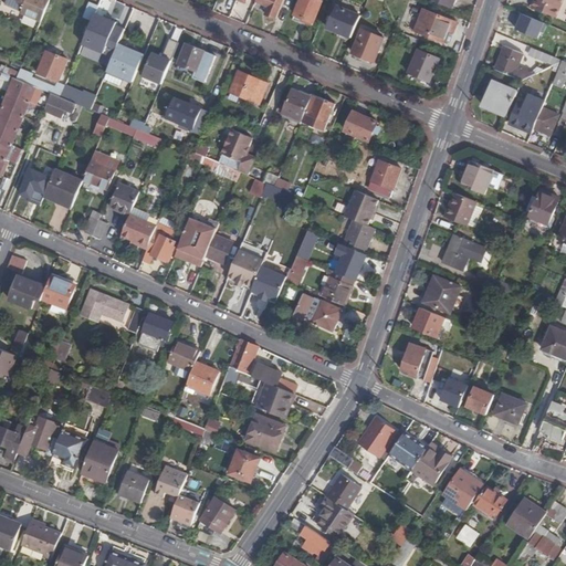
[(24,3),(16,0),(9,0),(7,6),(21,11),(24,3)]
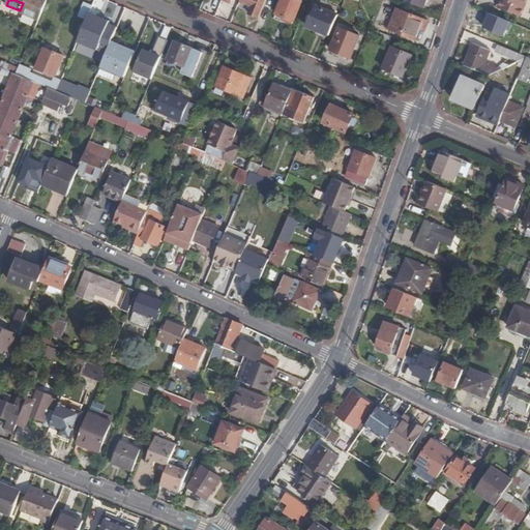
[(40,22),(50,0),(15,0),(23,3),(26,4),(23,11),(22,13),(40,22)]
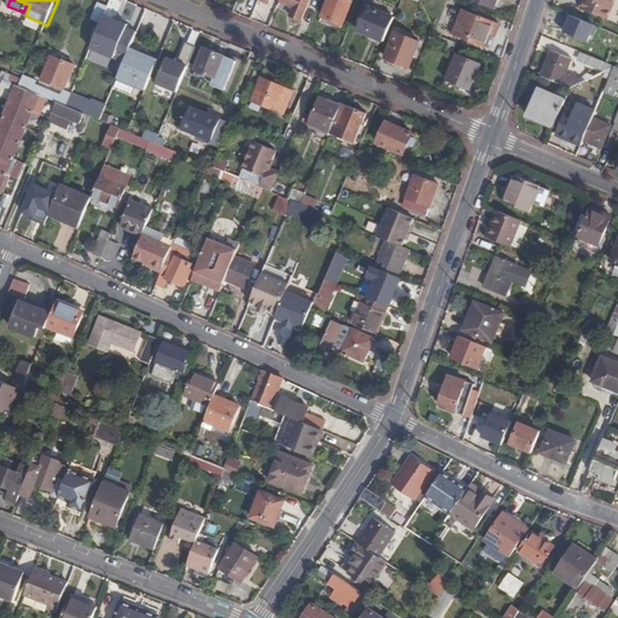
[(310,0),(281,0),(281,3),(295,7),(291,17),(303,21),(310,0)]
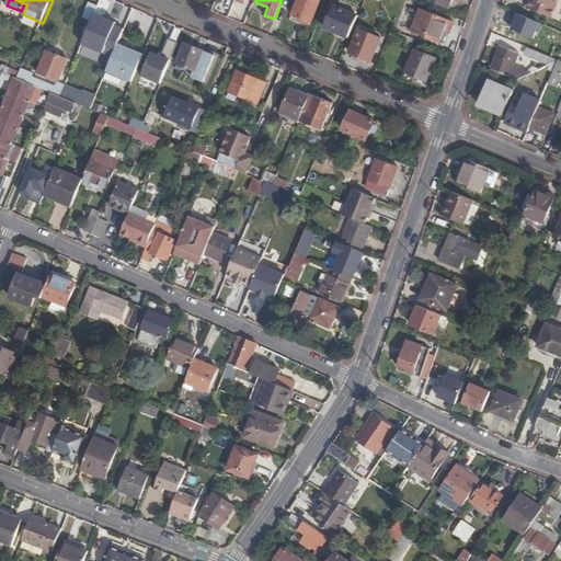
[(321,3),(313,0),(299,0),(293,18),(312,26),(321,3)]
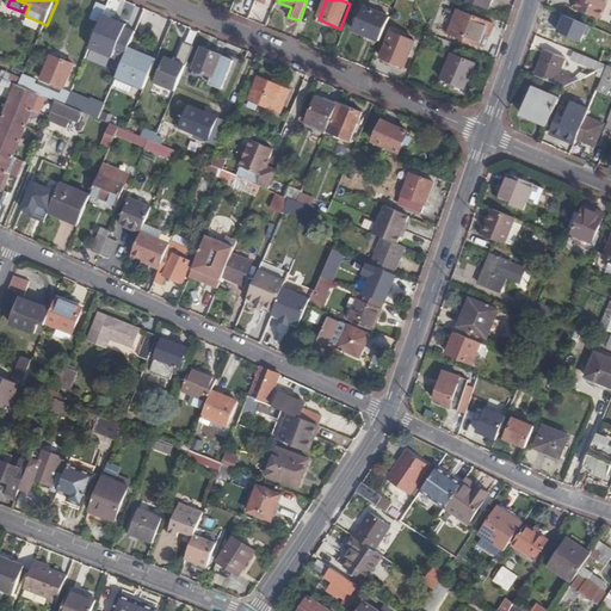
[(600,19),(609,0),(580,0),(581,0),(579,0),(578,0),(575,8),(600,19)]
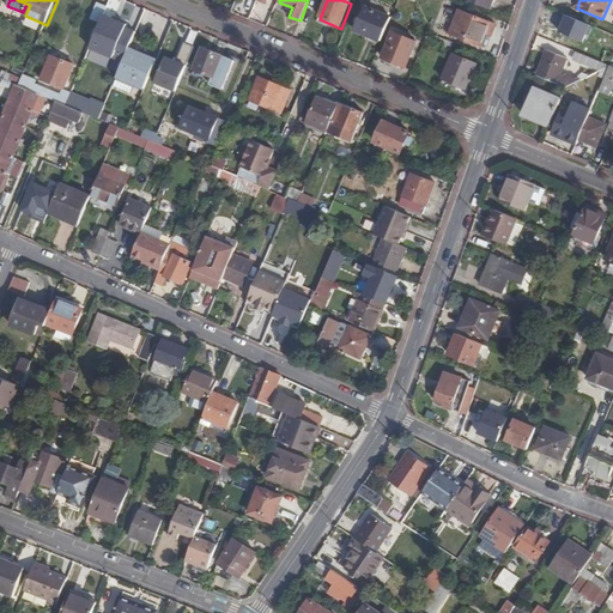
[(92,20),(103,24),(105,17),(109,7),(101,4),(92,20)]
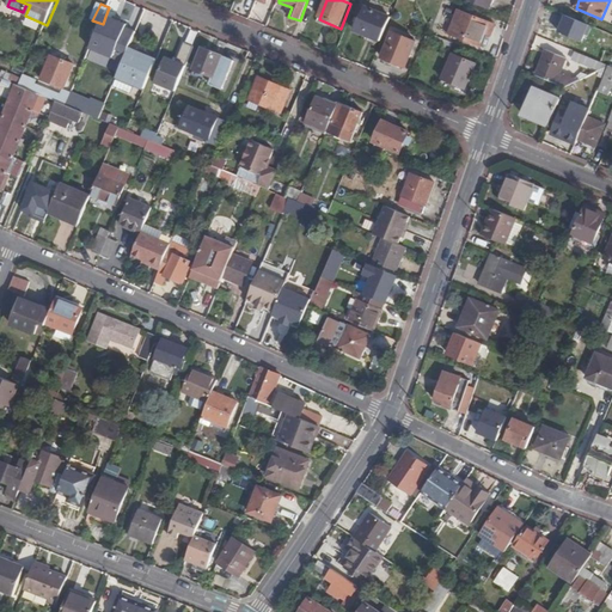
[(355,31),(383,42),(392,19),(365,7),(355,31)]
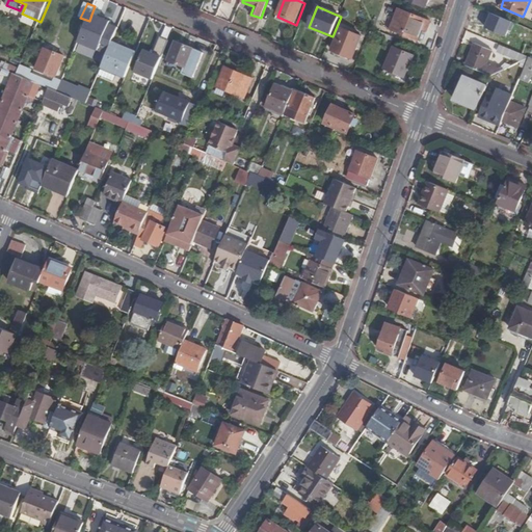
[(431,23),(399,9),(391,30),(419,42),(423,31),(427,32),(431,23)]
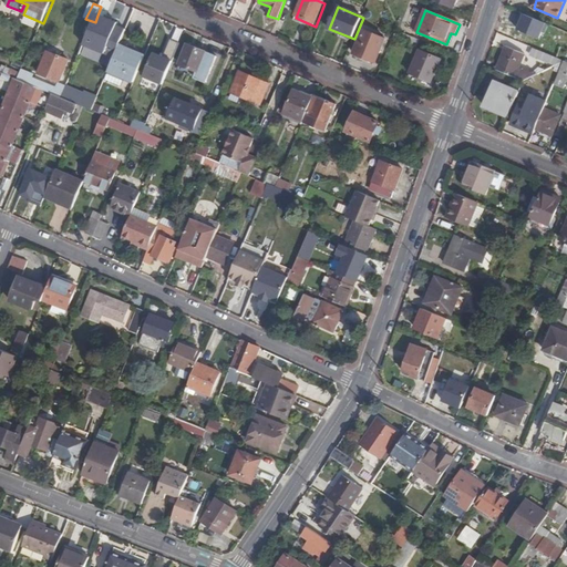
[(549,29),(552,26),(519,12),(512,30),(528,38),(534,26),(550,33),(553,30),(549,29)]
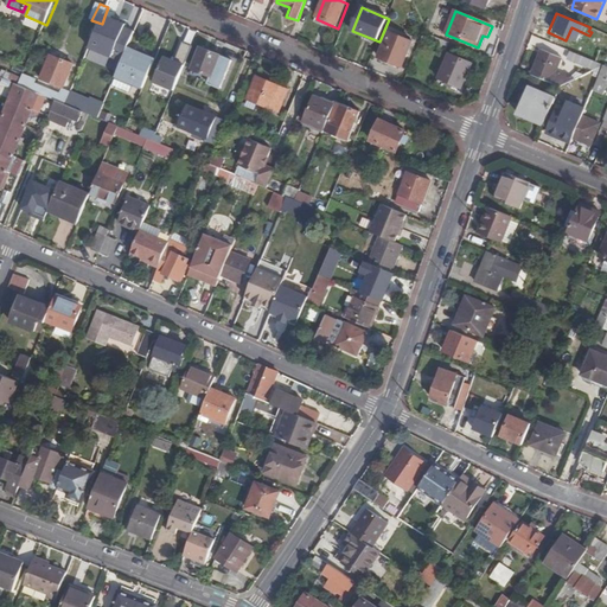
[(127,26),(104,17),(102,24),(91,49),(123,63),(129,49),(136,32),(127,29),(127,26)]
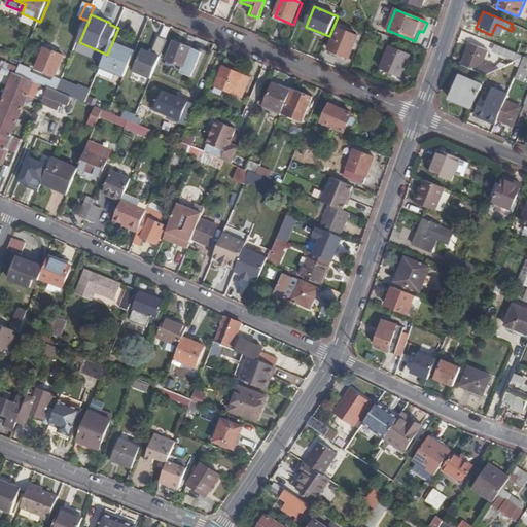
[(359,38),(339,29),(329,51),(351,61),(359,38)]
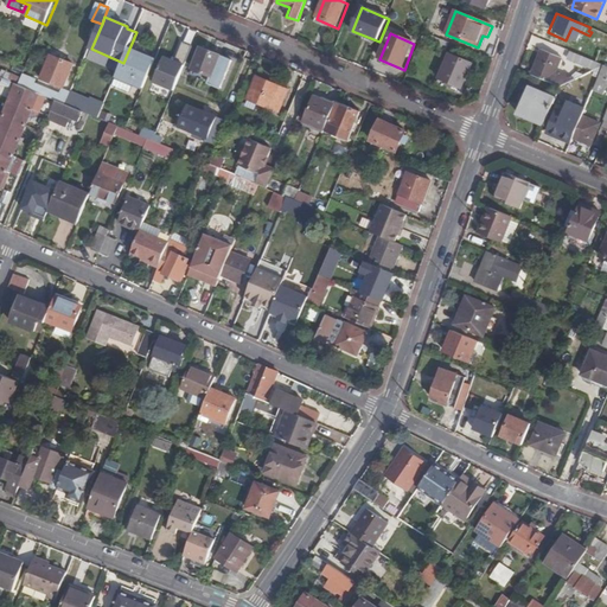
[(177,63),(166,58),(155,83),(176,91),(195,48),(184,43),(177,63)]
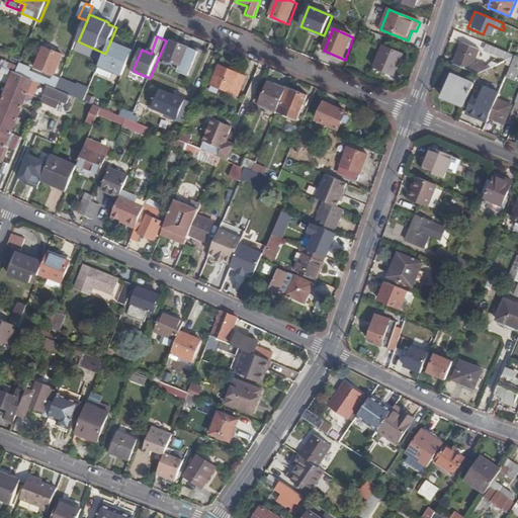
[(199,51),(174,39),(165,59),(173,63),(172,66),(189,73),(199,51)]
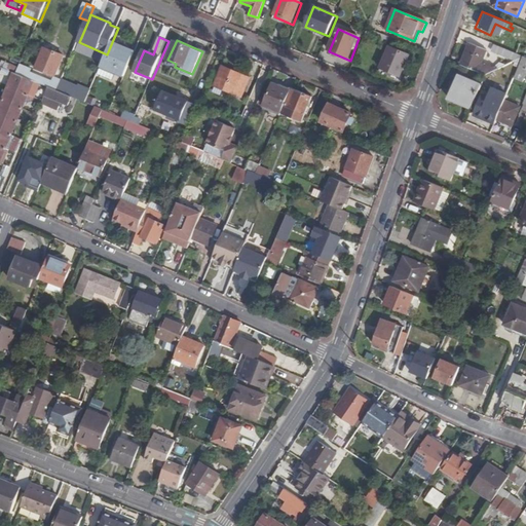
[(107,54),(101,68),(125,78),(136,51),(112,42),(107,54)]
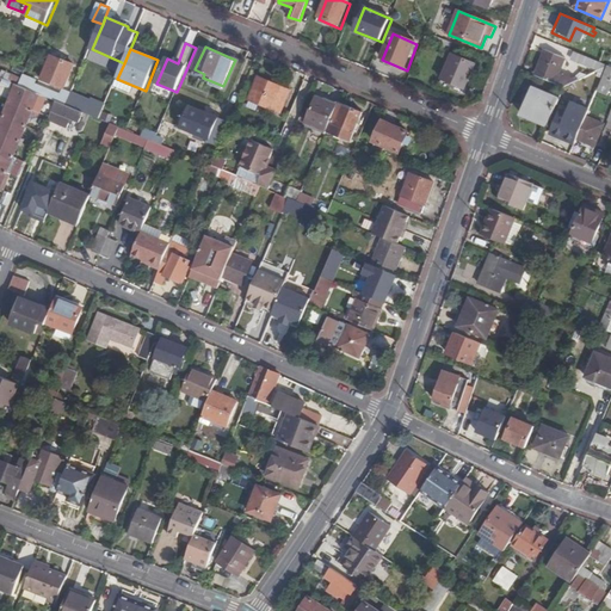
[(547,51),(537,76),(556,85),(566,60),(547,51)]
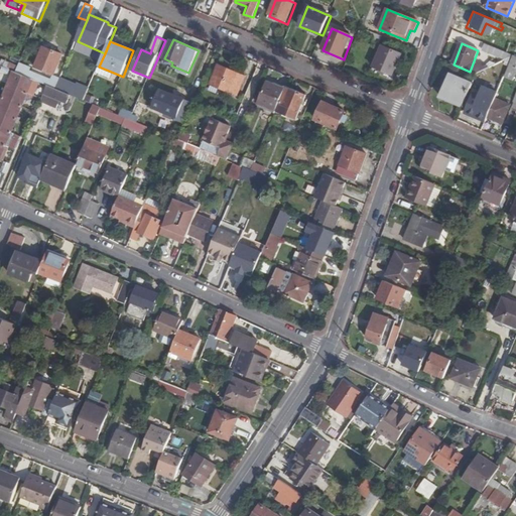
[(486,52),(506,60),(513,57),(513,56),(489,46),(486,52)]
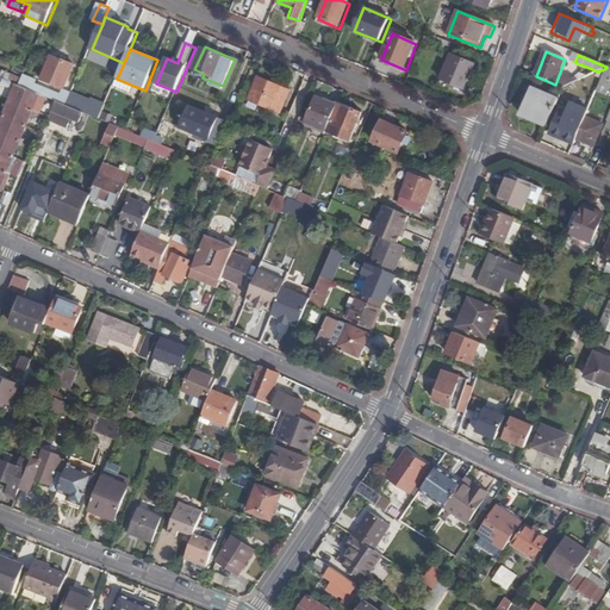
[(475,66),(452,56),(442,80),(465,91),(475,66)]
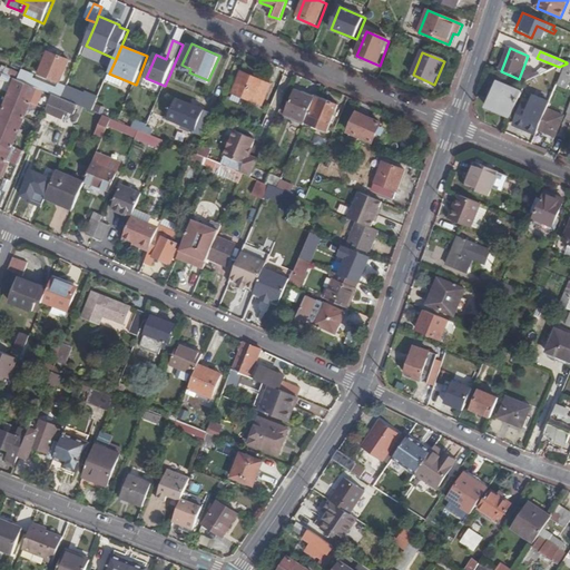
[(70,62),(49,53),(40,75),(61,84),(70,62)]
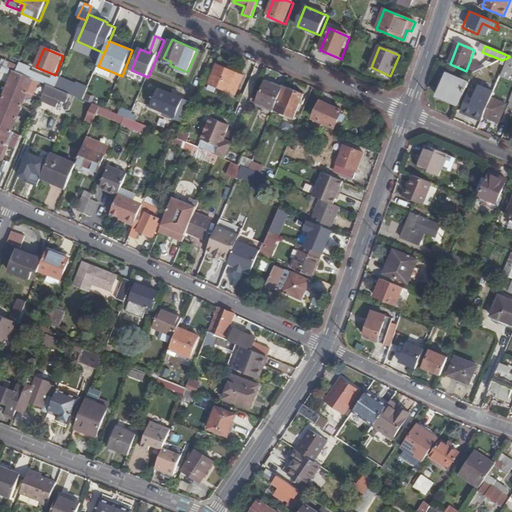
[(20,68),(0,59),(0,65),(15,71),(18,73),(20,68)]
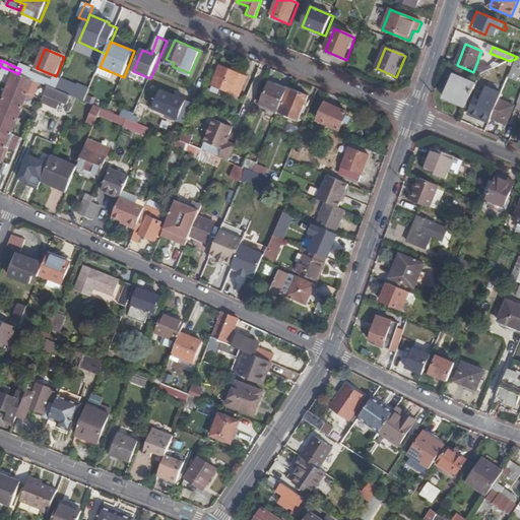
[(248,77),(220,66),(212,86),(240,96),(248,77)]
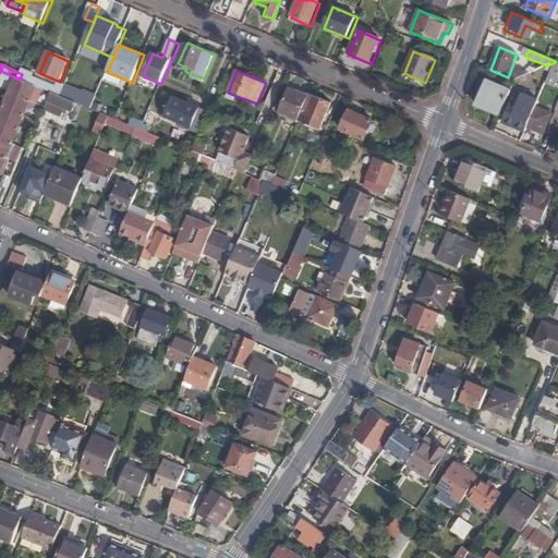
[(31,98),(37,86),(29,84),(20,80),(16,77),(0,114),(0,170),(4,161),(8,162),(10,157),(7,156),(17,133),(20,134),(23,129),(19,128),(29,105),(33,106),(35,100),(31,98)]
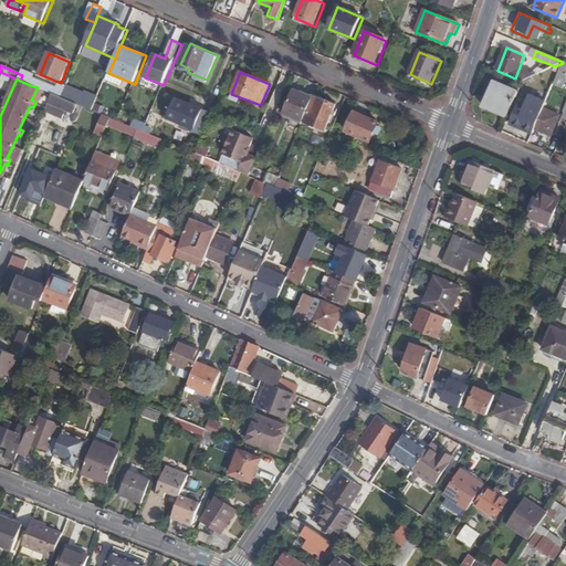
[(33,80),(30,85),(38,87),(54,95),(63,98),(66,88),(60,86),(58,90),(33,80)]
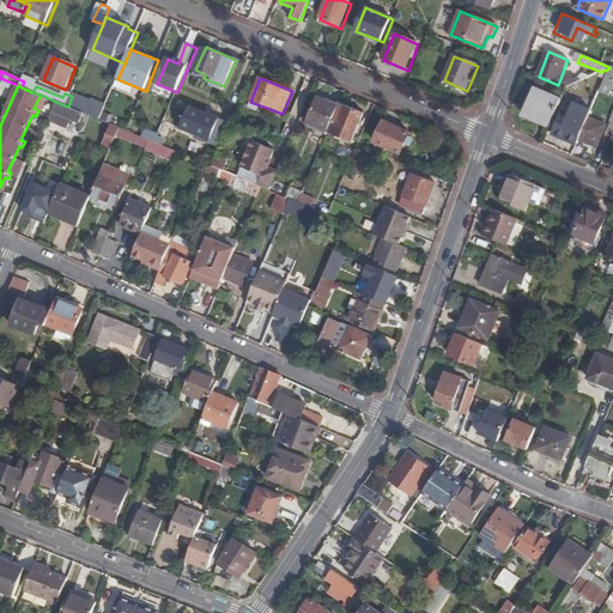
[(525,115),(551,126),(560,104),(563,98),(535,87),(525,115)]
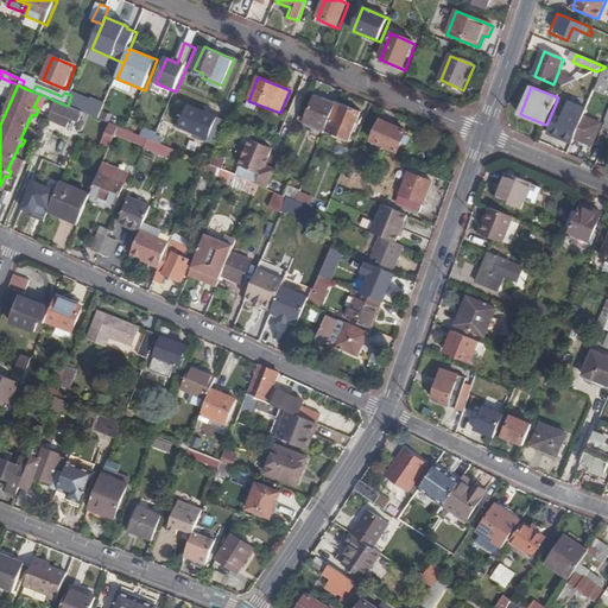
[(571,92),(563,88),(562,88),(558,97),(556,103),(565,107),(571,92)]
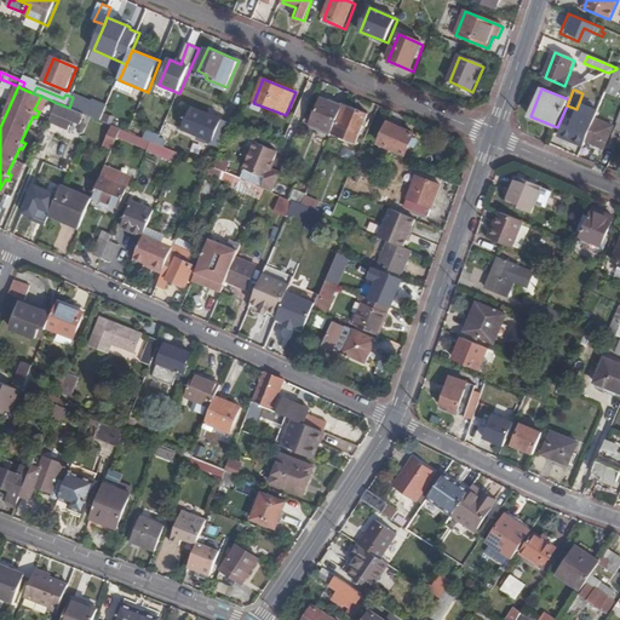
[(313,126),(332,133),(333,133),(337,125),(344,108),(323,99),(313,126)]
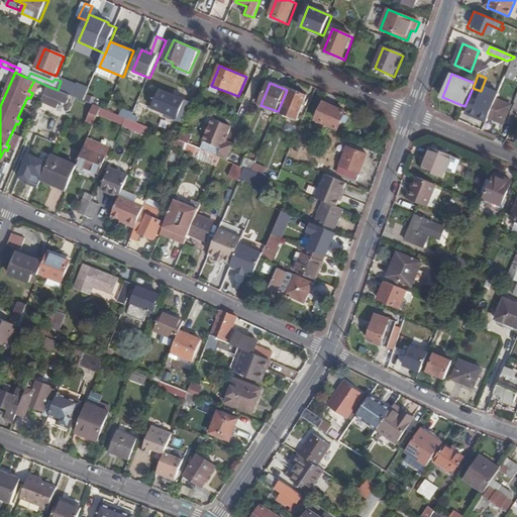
[(74,100),(75,97),(58,90),(49,87),(45,96),(54,99),(61,102),(68,105),(71,99),(74,100)]
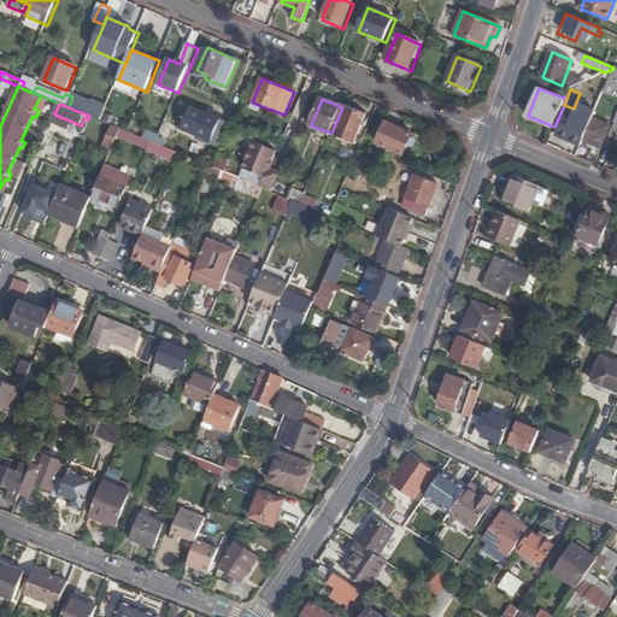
[(365,113),(344,104),(342,107),(335,124),(351,131),(357,134),(365,113)]
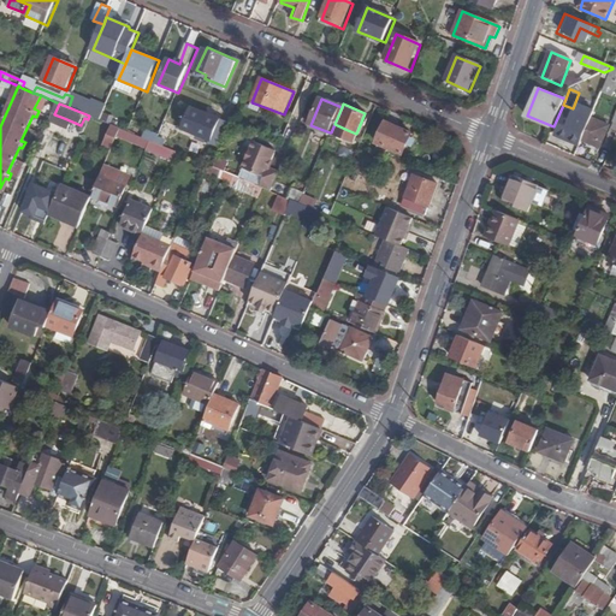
[(212,146),(223,150),(234,125),(191,108),(183,131),(213,143),(212,146)]
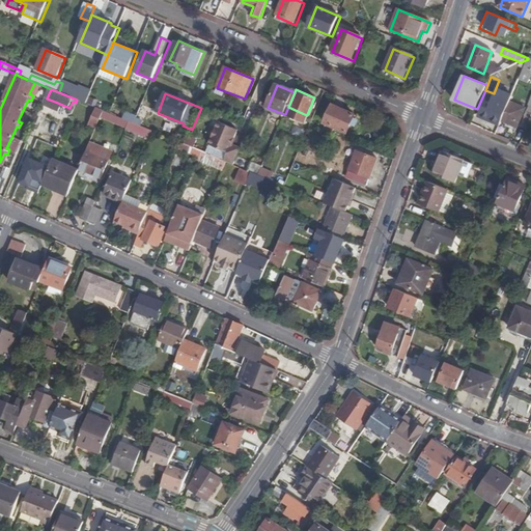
[(480,116),(501,124),(502,121),(508,106),(488,98),(480,116)]
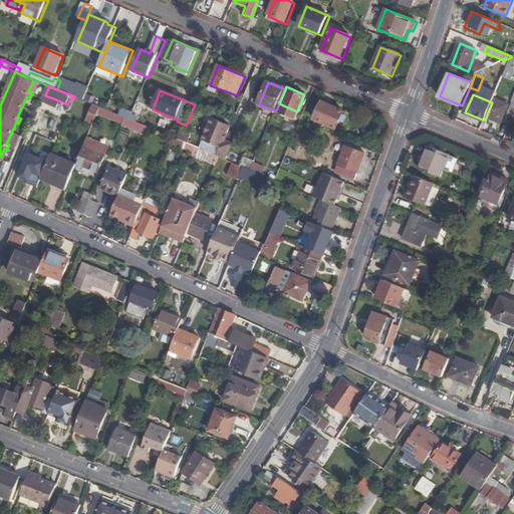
[(504,122),(510,125),(513,115),(513,95),(512,100),(513,101),(504,122)]
